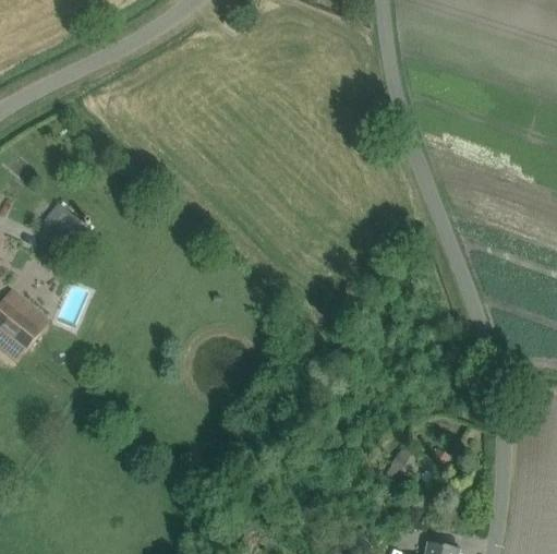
[(238,19),(226,13),(221,21),(233,27),(238,19)]
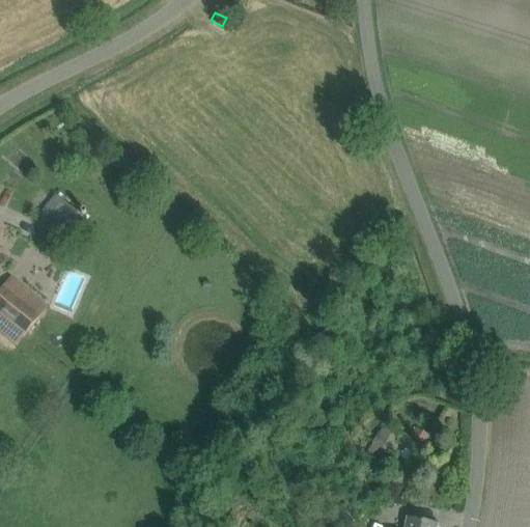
[(67,203),(48,228),(64,242),(85,217),(67,203)]
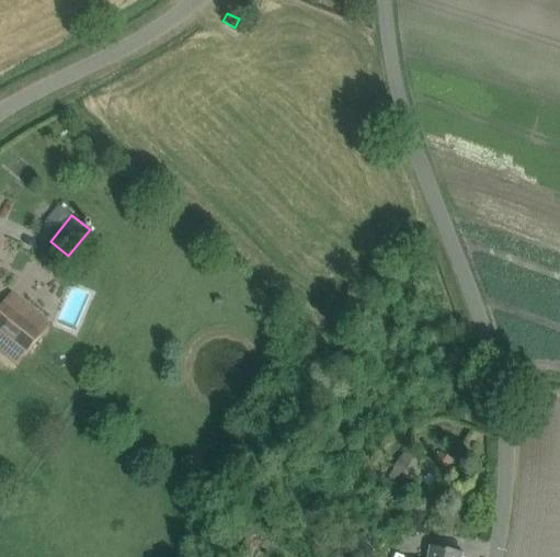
[(41,331),(1,299),(0,300),(0,347),(16,361),(41,331)]
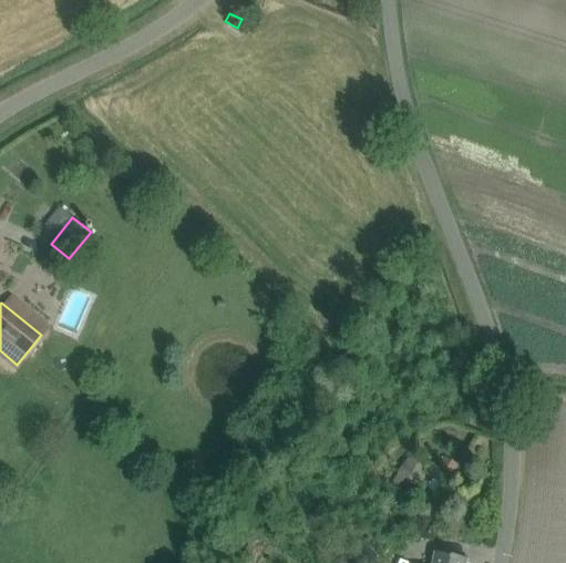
[(464,562),(466,556),(435,550),(433,562),(424,561),(423,562),(411,562),(407,562),(464,562)]
